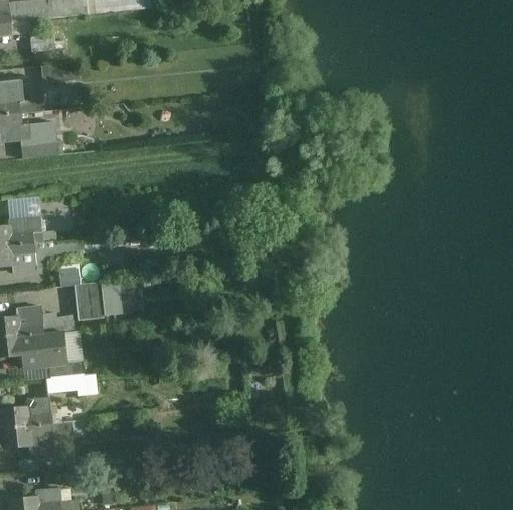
[(0,0),(0,12),(9,11),(8,0),(0,0)]
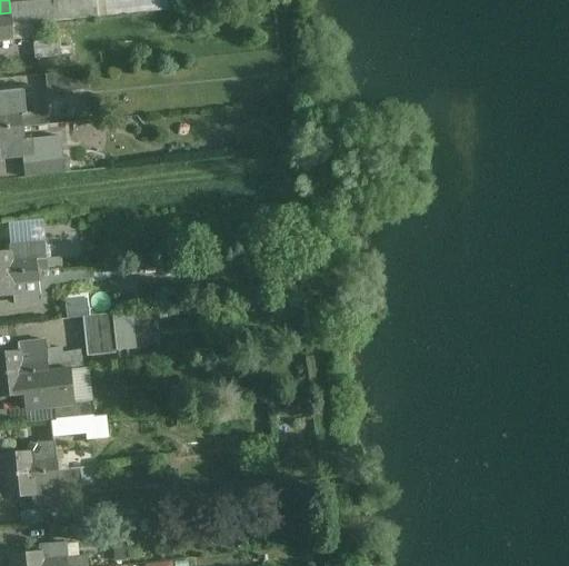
[(10,12),(0,13),(0,26),(11,26),(10,12)]
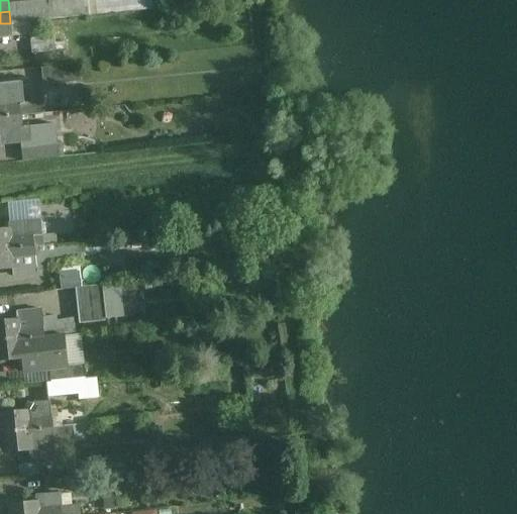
[(30,20),(10,23),(12,34),(31,31),(30,20)]
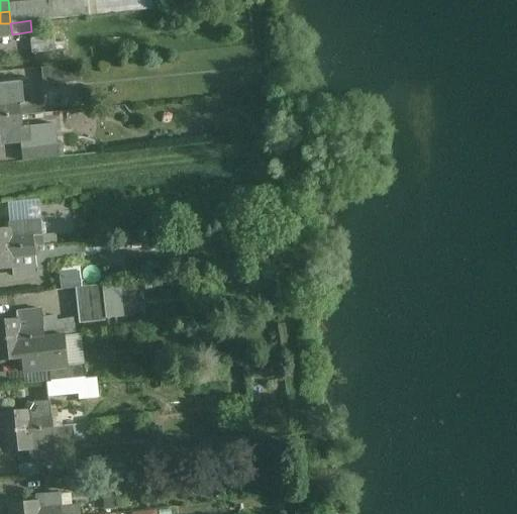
[(10,23),(0,23),(0,34),(12,34),(10,23)]
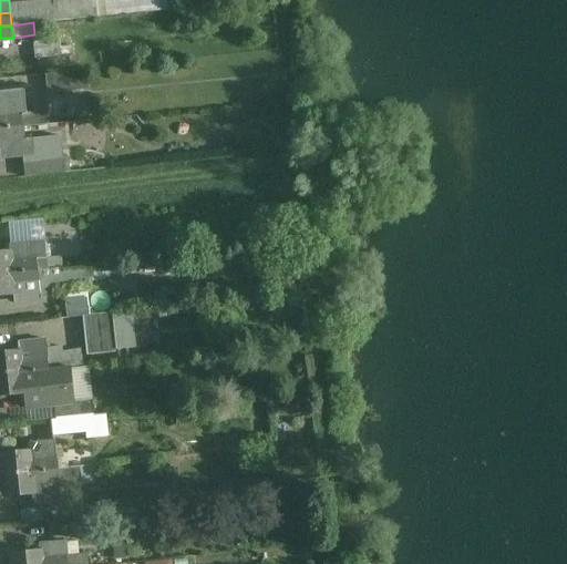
[(59,37),(34,40),(35,55),(61,52),(59,37)]
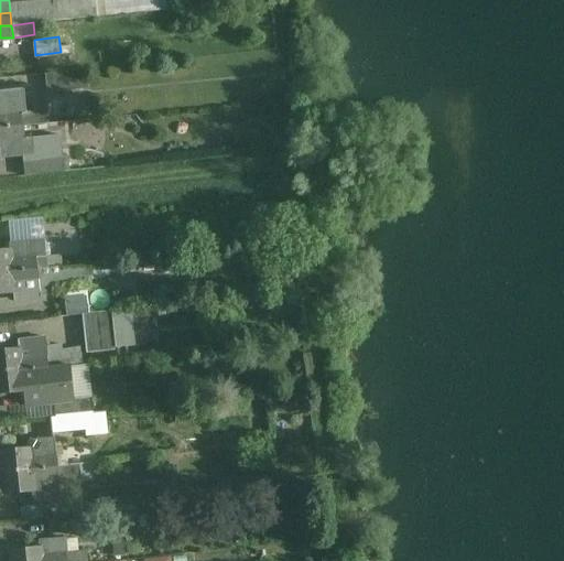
[(83,67),(43,72),(45,92),(85,87),(83,67)]
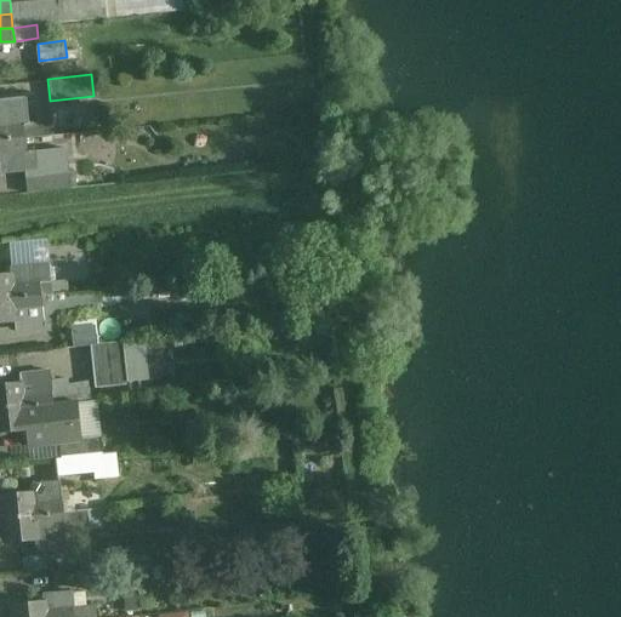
[(26,95),(0,97),(0,123),(21,121),(22,123),(28,121),(26,95)]
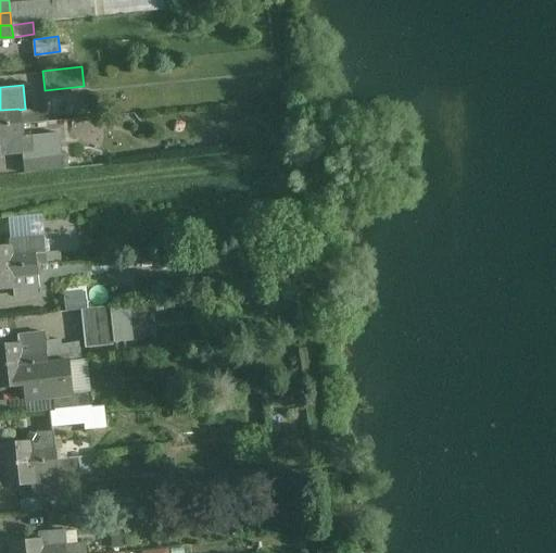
[(19,109),(0,110),(0,124),(21,122),(20,110),(19,109)]
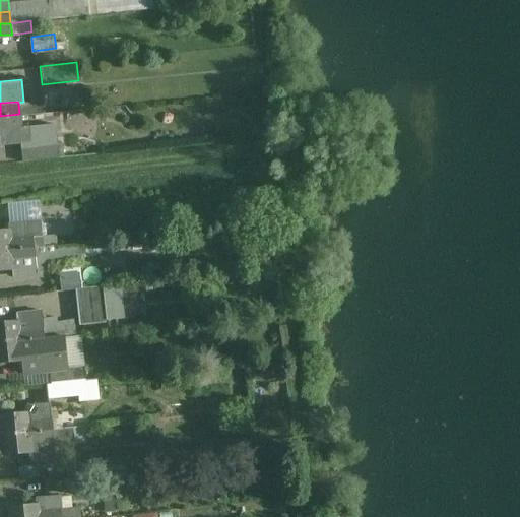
[(19,114),(0,116),(0,144),(31,141),(29,124),(20,125),(19,114)]
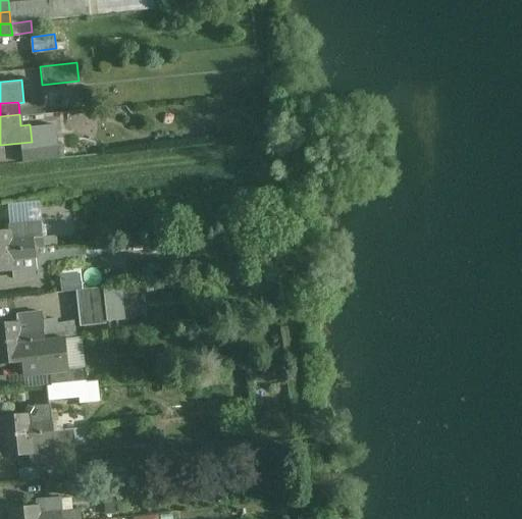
[(58,143),(21,147),(22,161),(59,157),(58,143)]
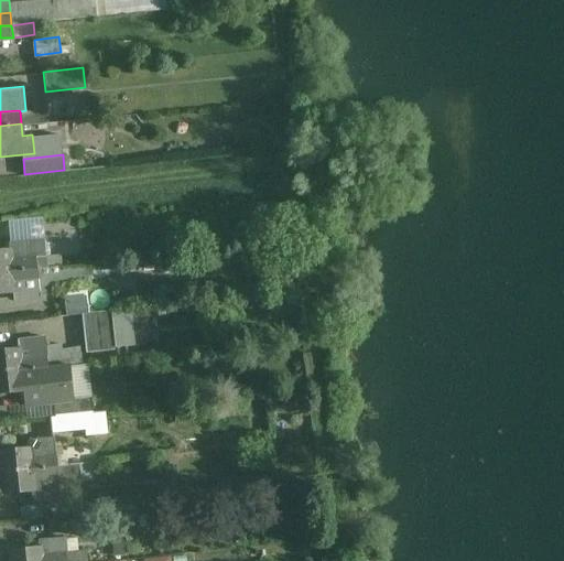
[(104,223),(78,224),(79,239),(105,238),(104,223)]
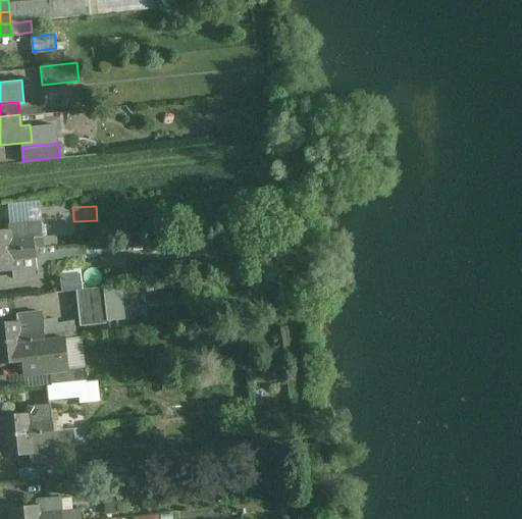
[(40,221),(8,224),(8,229),(10,228),(11,238),(33,236),(35,247),(43,246),(40,221)]
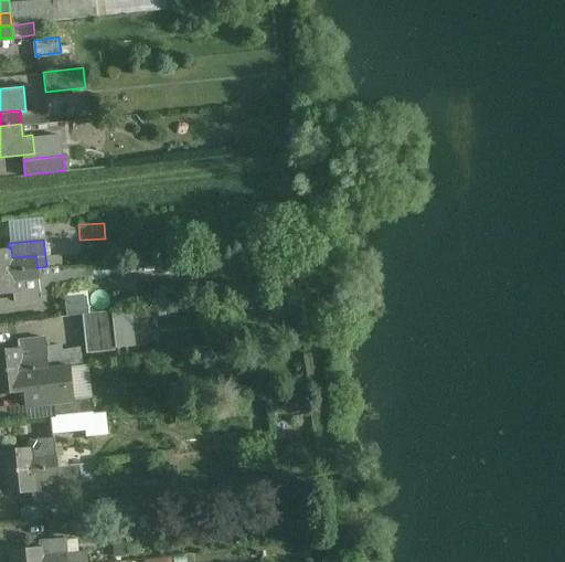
[(9,248),(0,248),(0,271),(13,269),(12,257),(11,247),(9,248)]
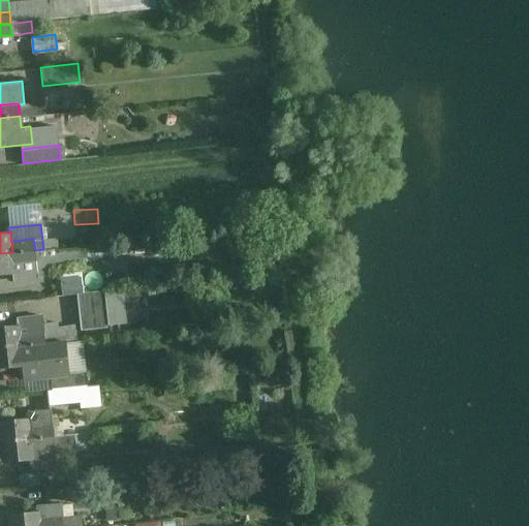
[(33,239),(11,241),(12,252),(35,250),(33,239)]
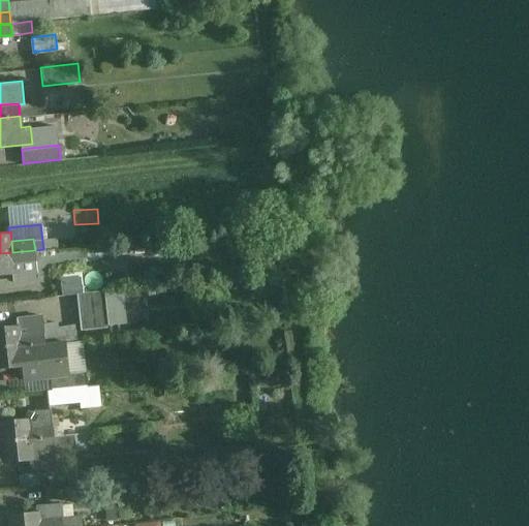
[(35,250),(12,252),(14,266),(36,263),(35,257),(35,250)]
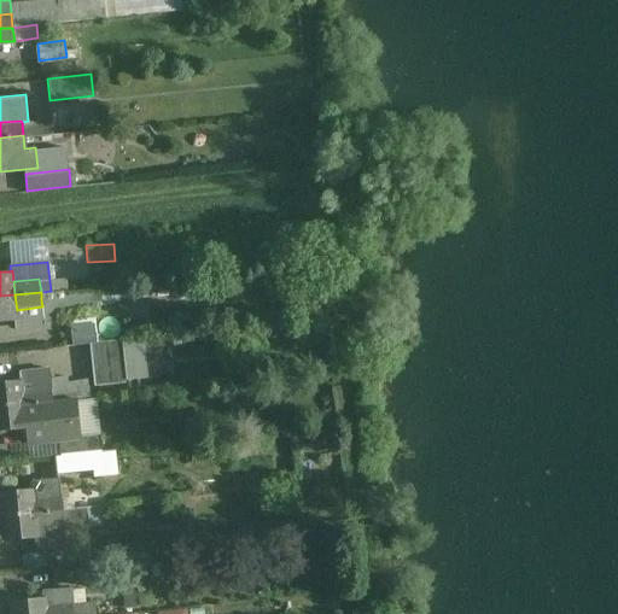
[(15,294),(0,296),(0,320),(16,319),(17,319),(17,310),(15,294)]
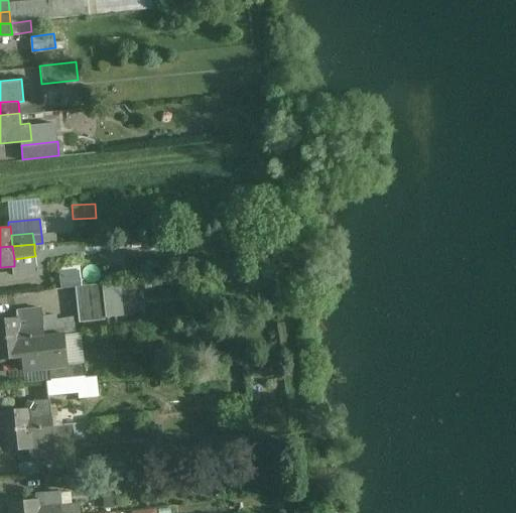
[(35,256),(14,259),(14,266),(13,266),(13,271),(41,268),(39,251),(34,251),(35,256)]
